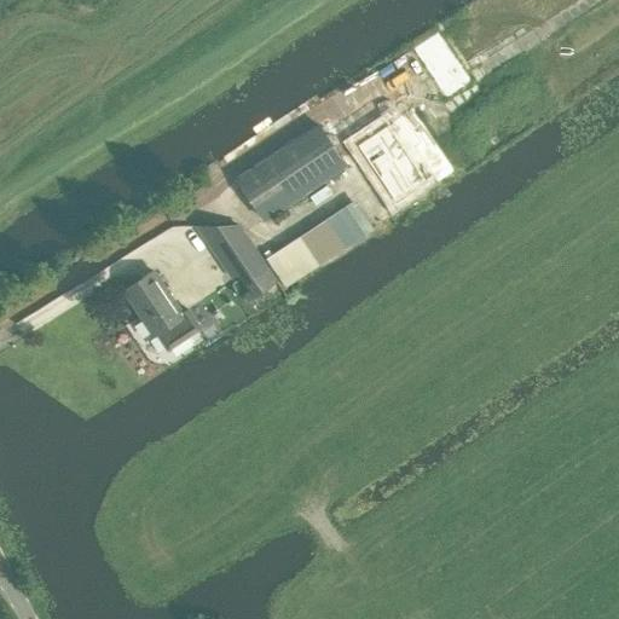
[(446,42),(422,58),(445,93),(469,77),(446,42)]
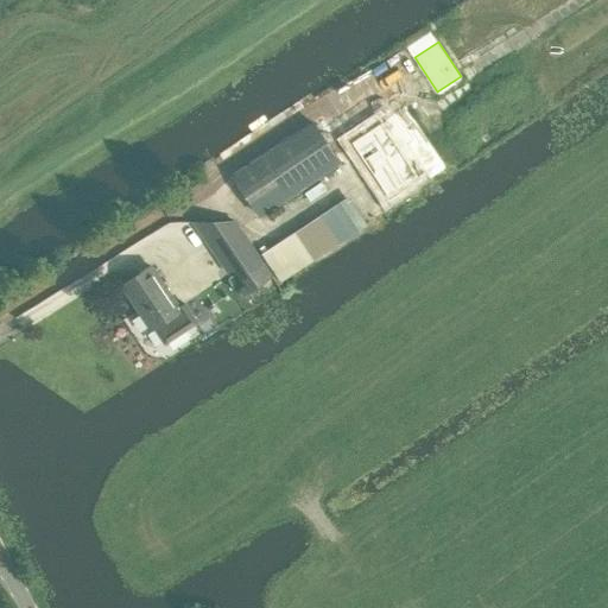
[(260,216),(340,163),(299,103),(298,101),(217,156),(219,157),(234,179),(235,178),(260,216)]
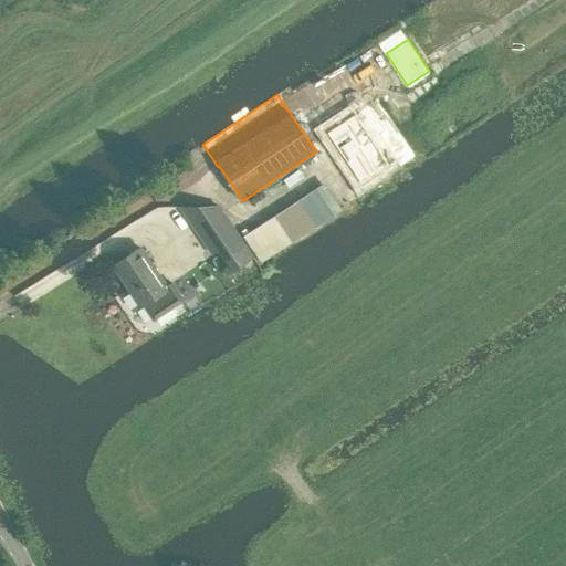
[(333,125),(367,177),(401,155),(384,127),(389,123),(373,100),(333,125)]
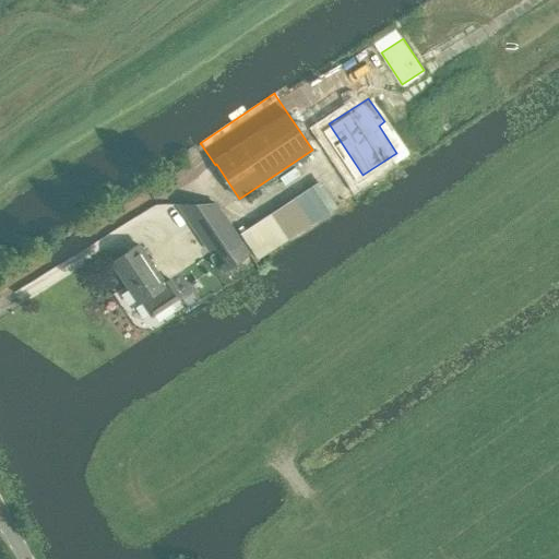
[(258,260),(328,214),(309,187),(240,234),(258,260)]
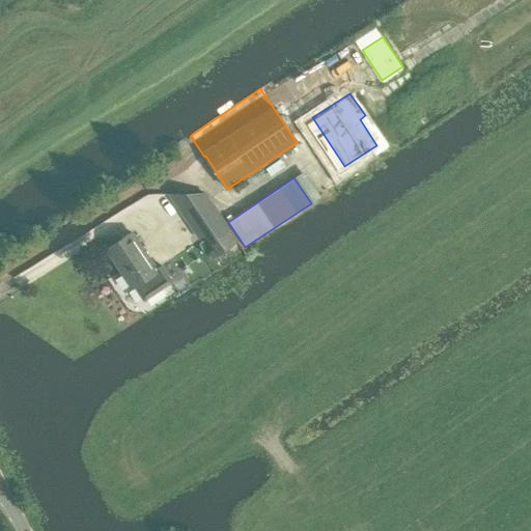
[(239,242),(206,194),(168,195),(198,240),(203,236),(217,255),(239,242)]
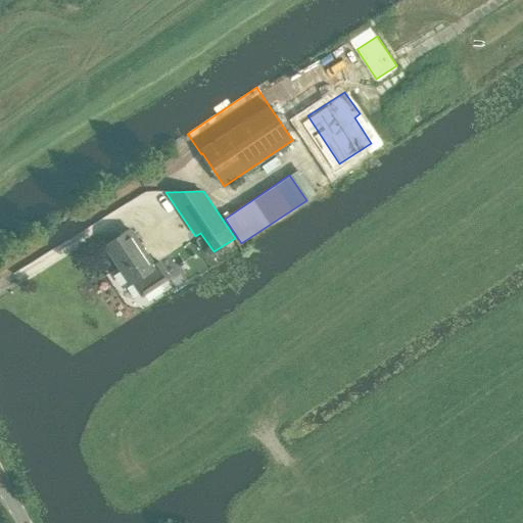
[(130,230),(105,246),(131,283),(132,282),(143,298),(173,279),(160,262),(154,266),(130,230)]
